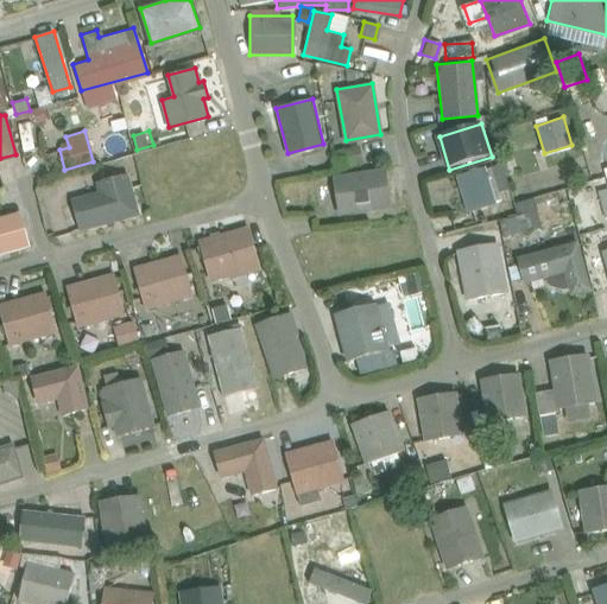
[(332,151),(335,169),(364,163),(360,144),(332,151)]
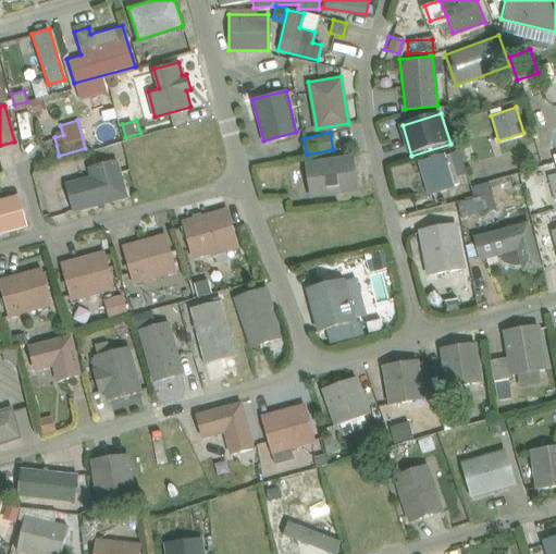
[(460,148),(451,151),(457,174),(468,171),(460,148)]
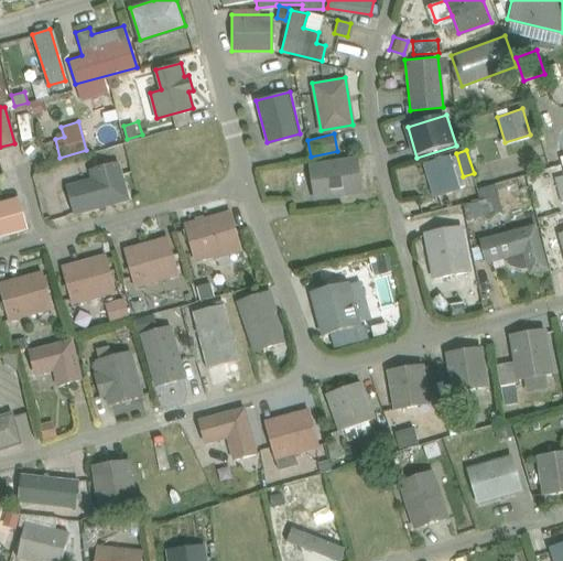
[(307,162),(313,200),(361,192),(356,154),(307,162)]
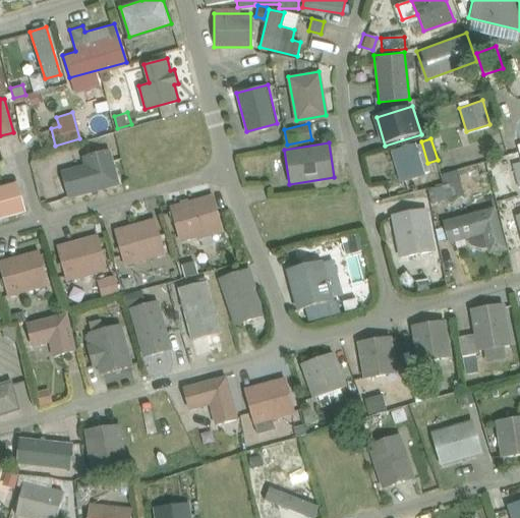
[(423,171),(415,144),(394,150),(402,177),(423,171)]
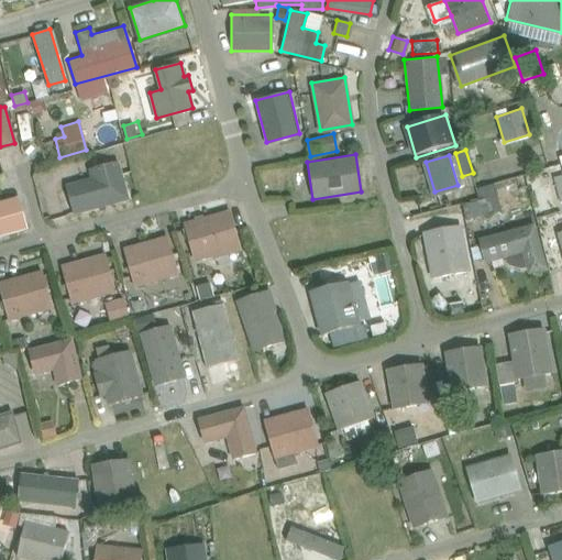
[(95,179),(66,187),(74,213),(131,198),(120,160),(90,167),(95,179)]
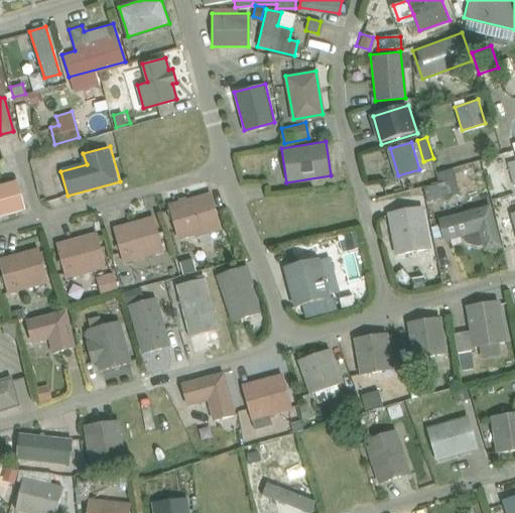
[(18,182),(0,187),(0,216),(25,209),(18,182)]
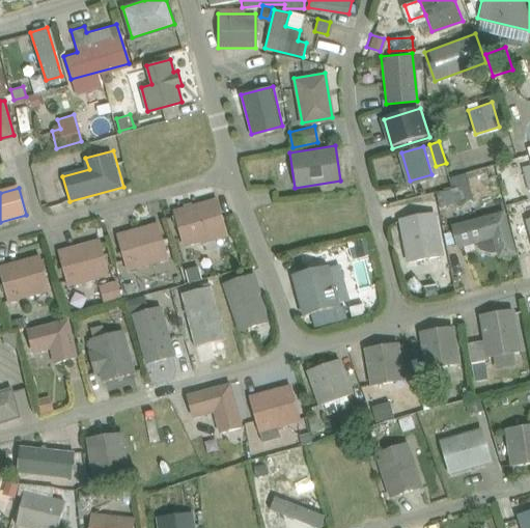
[(438,205),(448,203),(445,190),(435,192),(438,205)]
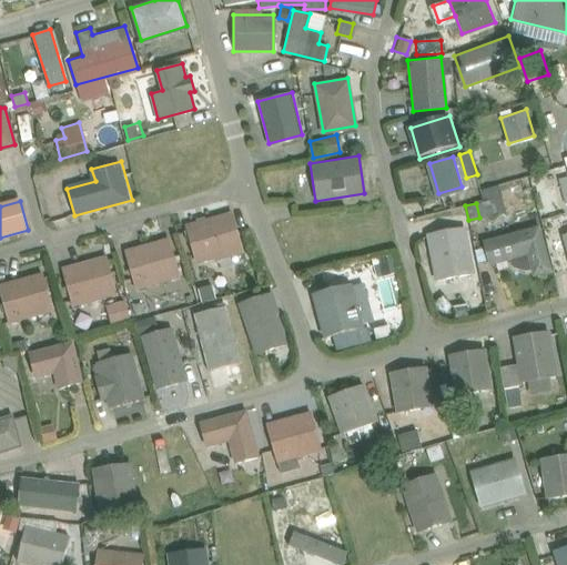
[(241,249),(231,212),(186,224),(196,261),(241,249)]
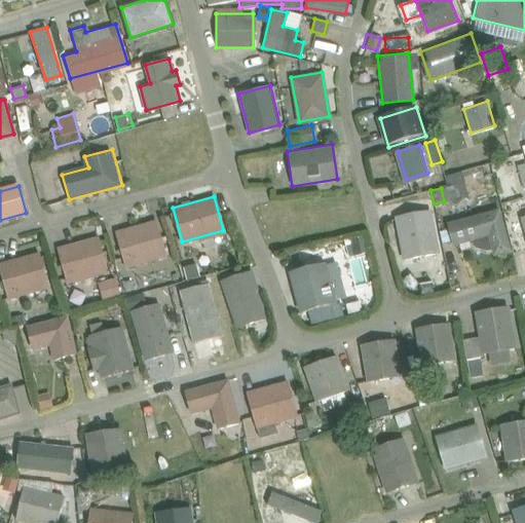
[(446,221),(452,244),(471,238),(473,244),(475,246),(486,250),(491,248),(492,255),(511,250),(499,207),(446,221)]
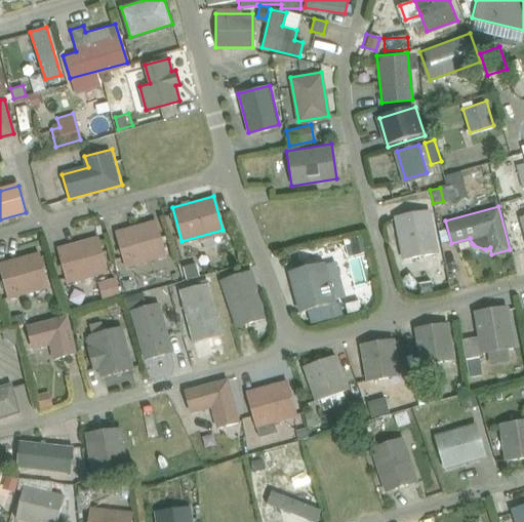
[(428,210),(396,216),(401,247),(403,256),(424,253),(436,251),(428,210)]
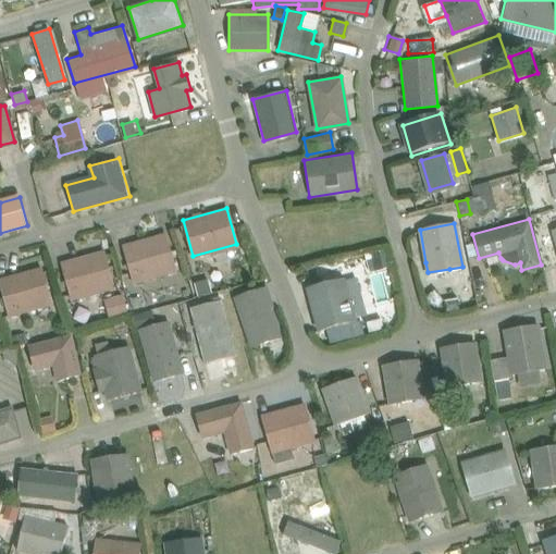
[(121,244),(132,283),(176,270),(165,231),(121,244)]
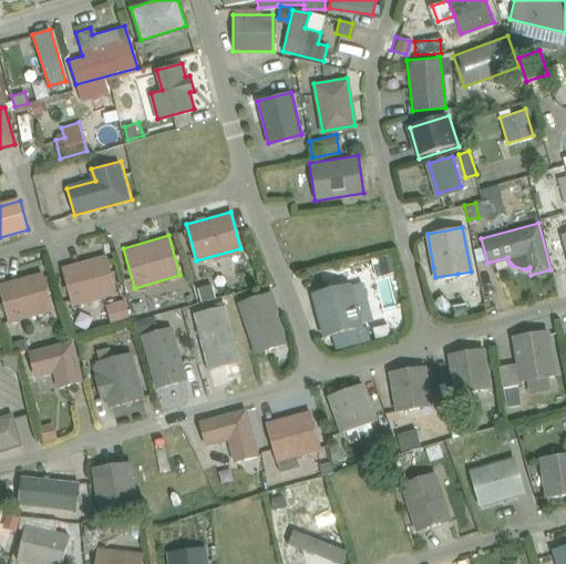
[(391,250),(372,255),(377,275),(395,269),(391,250)]
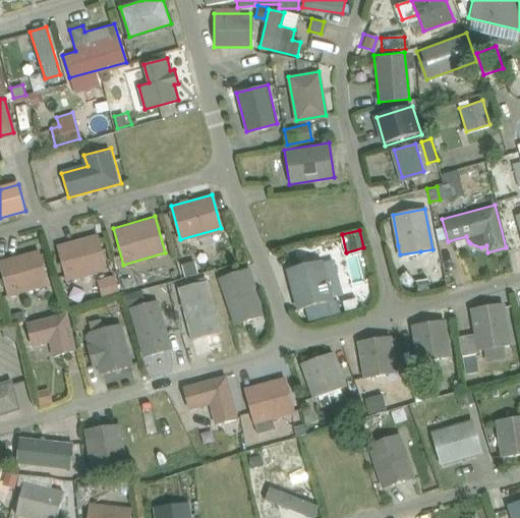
[(55,243),(65,280),(107,269),(98,232),(55,243)]
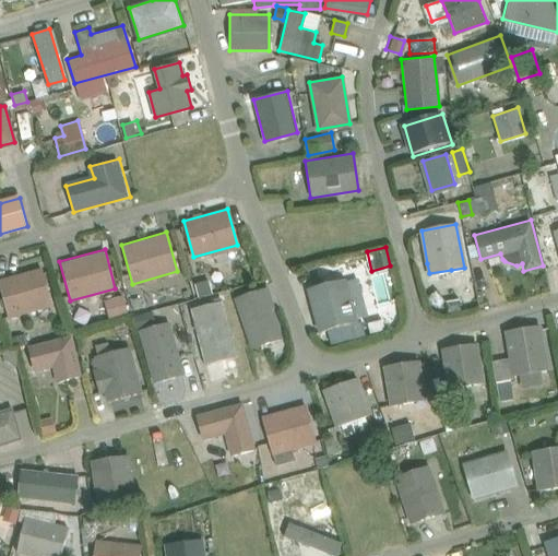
[(0,293),(7,317),(51,306),(42,267),(0,276),(0,293)]
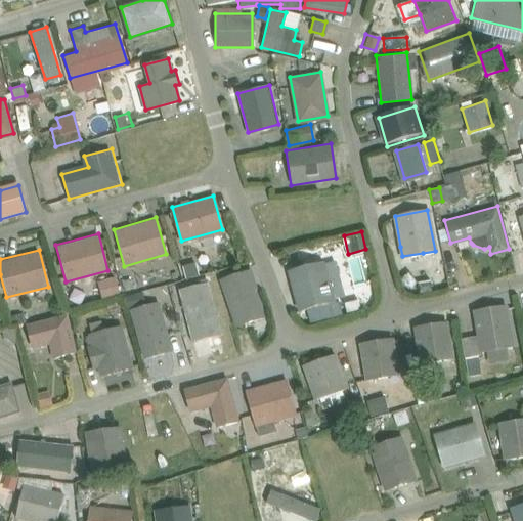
[(200,271),(197,261),(181,265),(184,275),(200,271)]
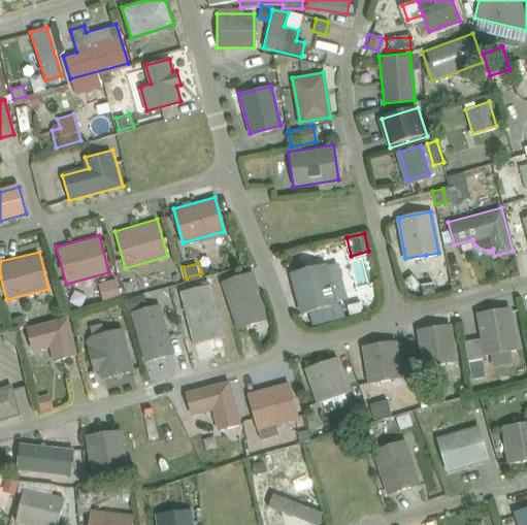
[(294,274),(304,313),(305,316),(337,307),(326,266),(325,266),(294,274)]
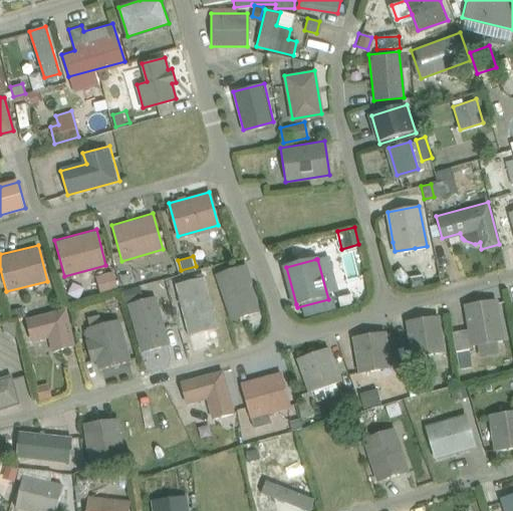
[(245,264),(217,274),(232,318),(257,309),(248,283),(251,282),(245,264)]
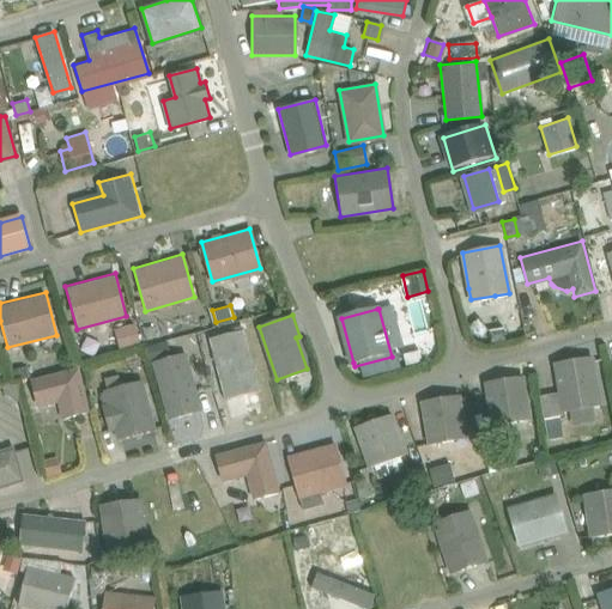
[(479,316),(470,324),(479,336),(489,328),(479,316)]
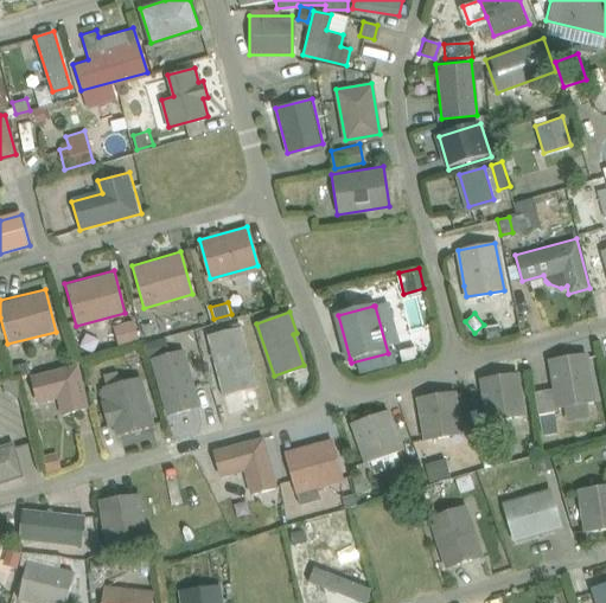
[(140,342),(134,321),(114,326),(120,347),(140,342)]
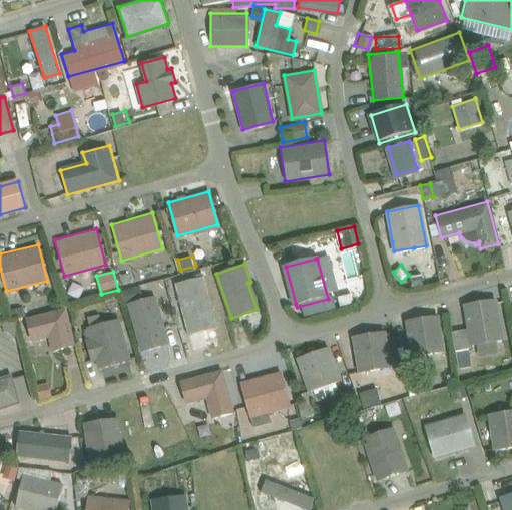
[(216,326),(202,275),(178,282),(176,275),(165,278),(171,298),(176,297),(187,334),(216,326)]
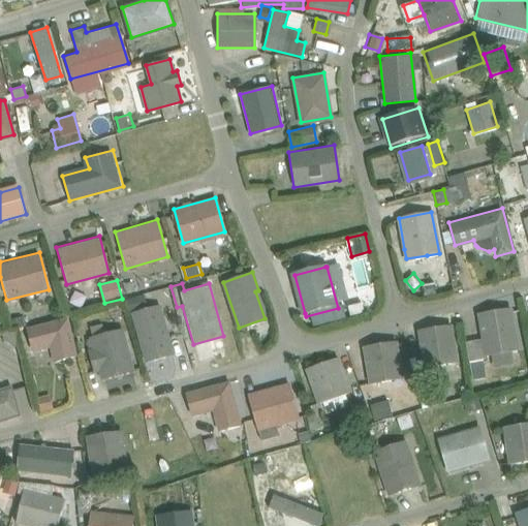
[(133,312),(145,309),(141,296),(125,300),(129,313),(133,312)]
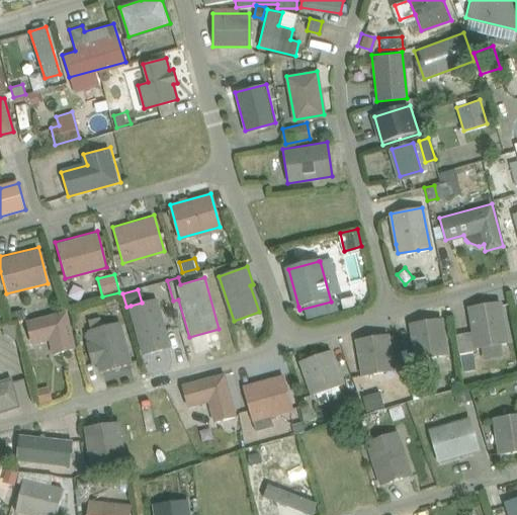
[(354,295),(341,298),(343,308),(356,305),(354,295)]
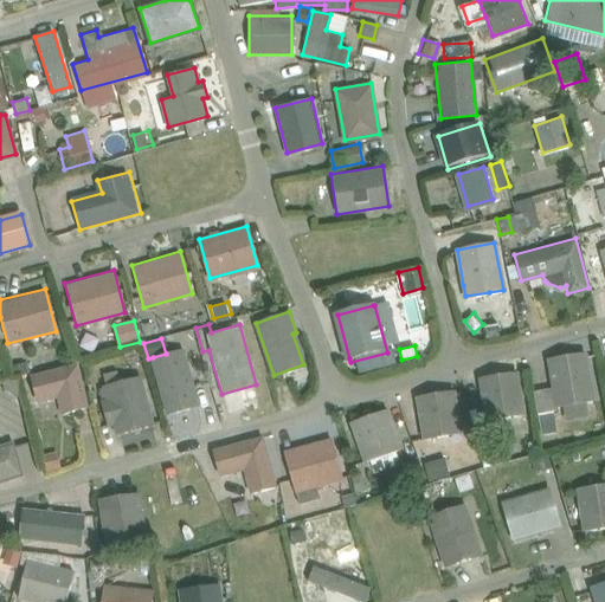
[(166,354),(153,357),(168,412),(197,405),(181,349),(166,354)]
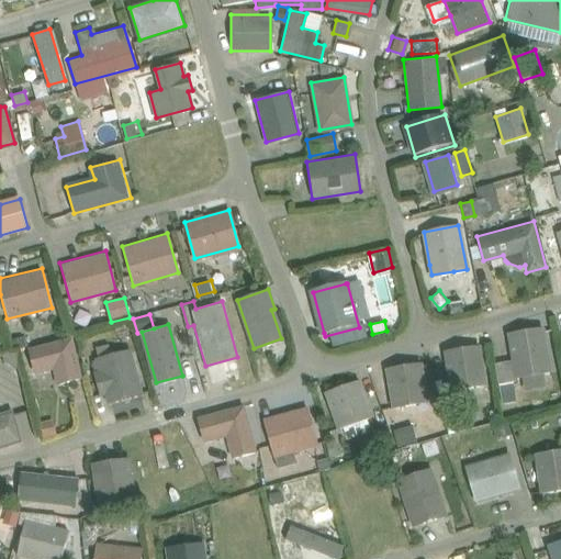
[(550,371),(543,326),(507,332),(511,359),(494,361),(497,383),(500,383),(503,402),(516,400),(513,381),(515,381),(515,377),(550,371)]
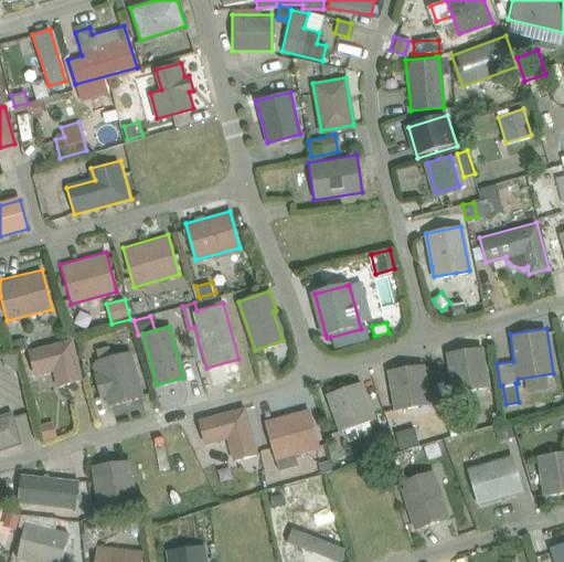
[(27,348),(23,338),(10,342),(13,352),(27,348)]
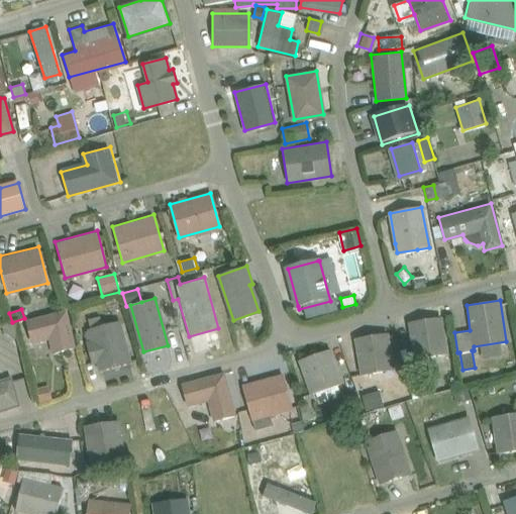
[(49,336),(54,351),(74,346),(65,311),(27,320),(31,340),(49,336)]
